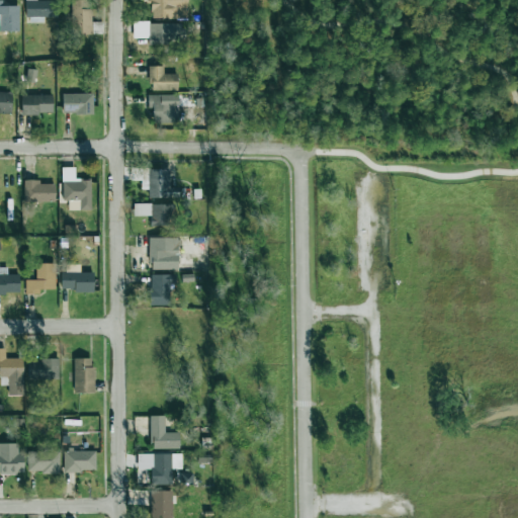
[(0,0),(0,31),(19,31),(18,6),(2,6),(2,0),(0,0)]
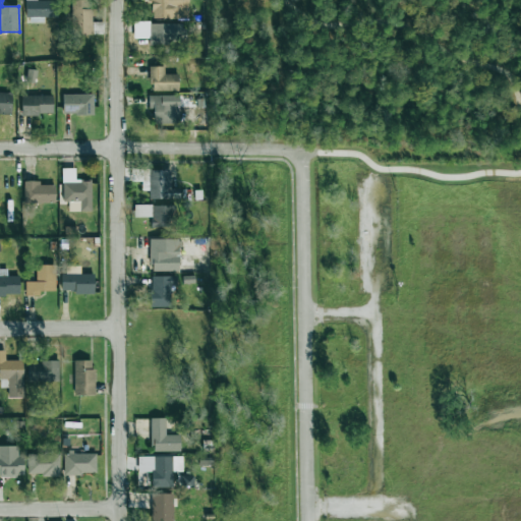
[(24,0),(25,18),(58,17),(57,0),(24,0)]
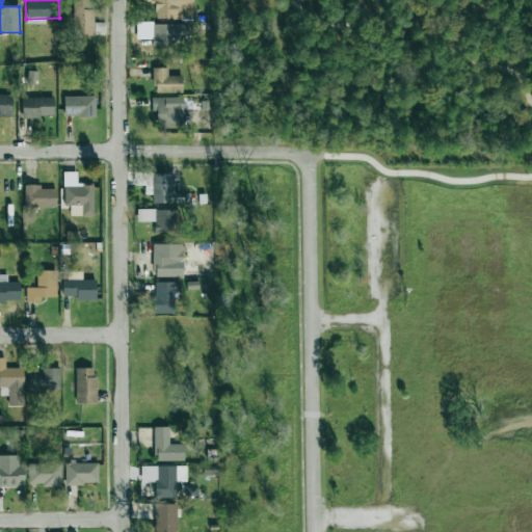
[(106,24),(94,23),(94,0),(74,0),(74,35),(105,35),(106,24)]
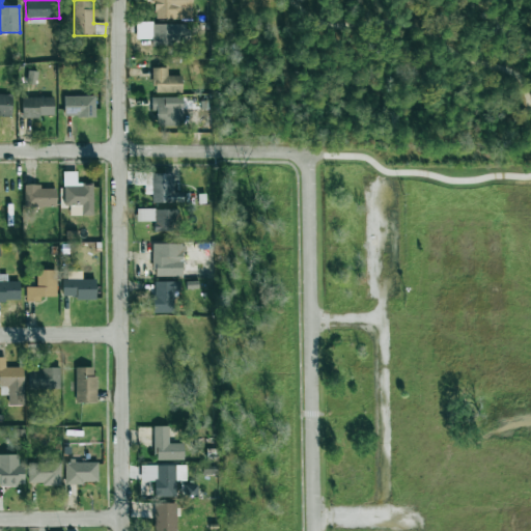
[(193,19),(192,0),(154,0),(155,20),(193,19)]
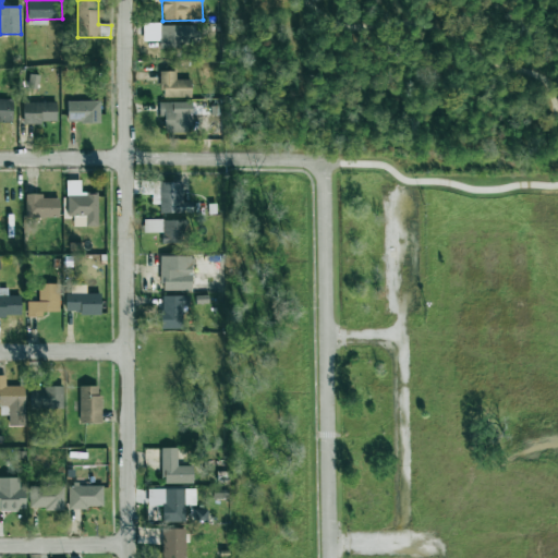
[(195,24),(143,25),(144,40),(159,40),(160,48),(195,47),(195,24)]
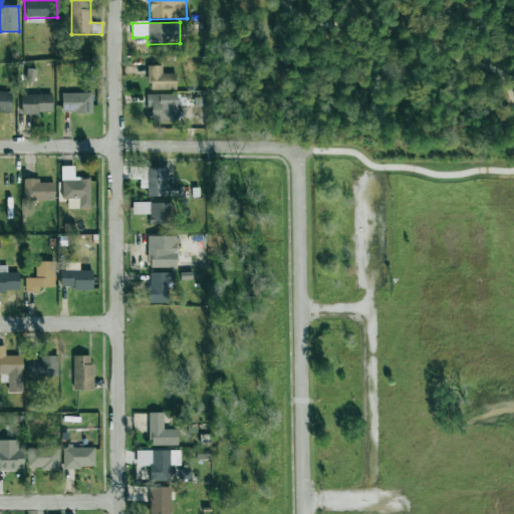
[(162,65),(149,65),(149,89),(176,89),(176,73),(163,73),(162,65)]
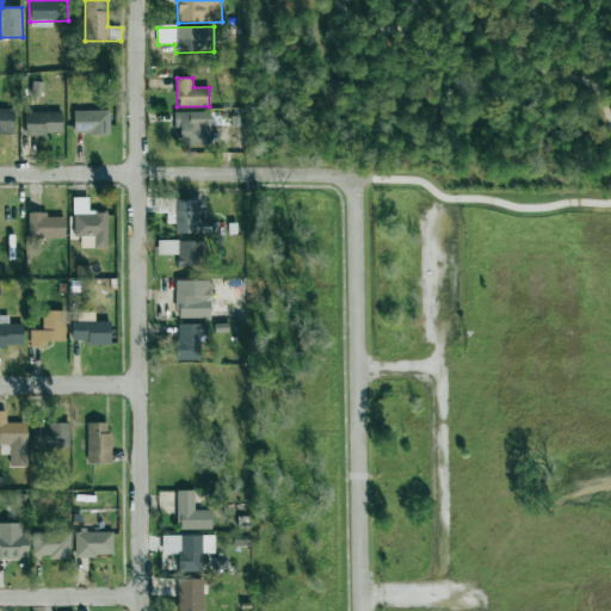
[(0,134),(13,134),(14,109),(0,107),(0,134)]
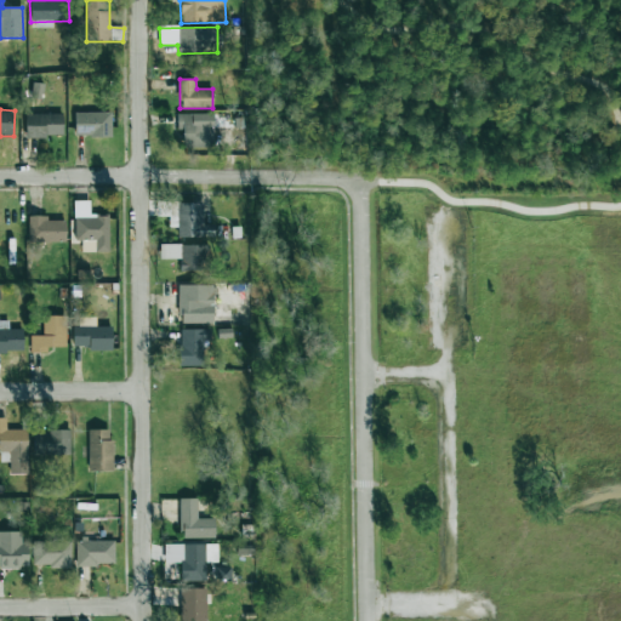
[(112,137),(112,112),(75,110),(74,136),(112,137)]
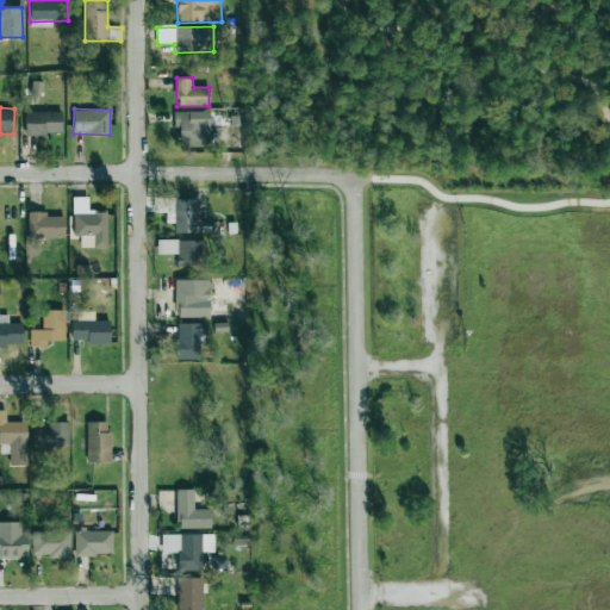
[(25,135),(62,134),(61,111),(25,112),(25,135)]
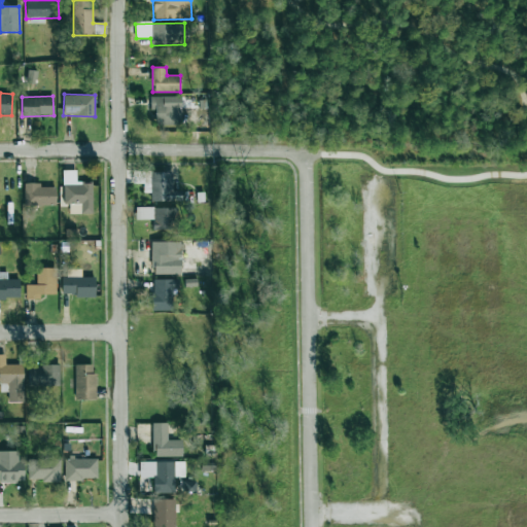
[(181,107),(165,107),(165,96),(150,97),(150,109),(155,109),(156,126),(181,125),(181,107)]
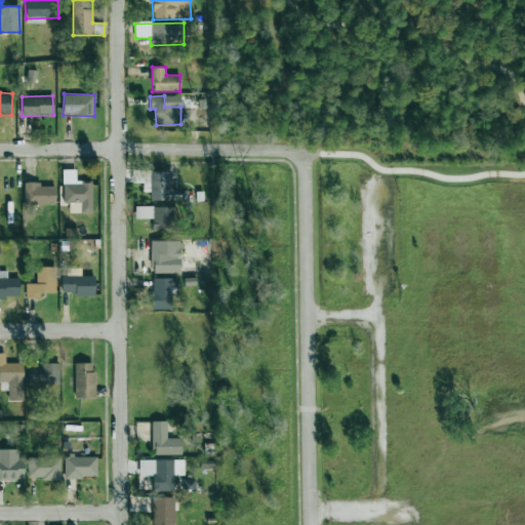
[(91,180),(76,182),(76,169),(63,170),(64,203),(69,203),(69,213),(92,212),(91,180)]
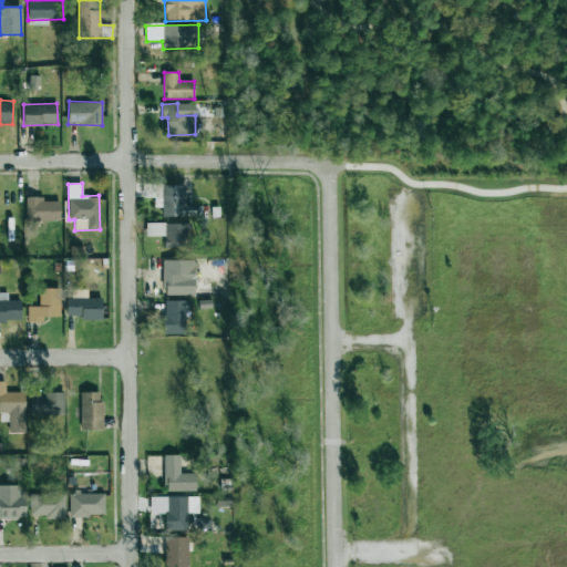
[(162,217),(196,216),(196,205),(186,205),(185,185),(162,185),(162,217)]
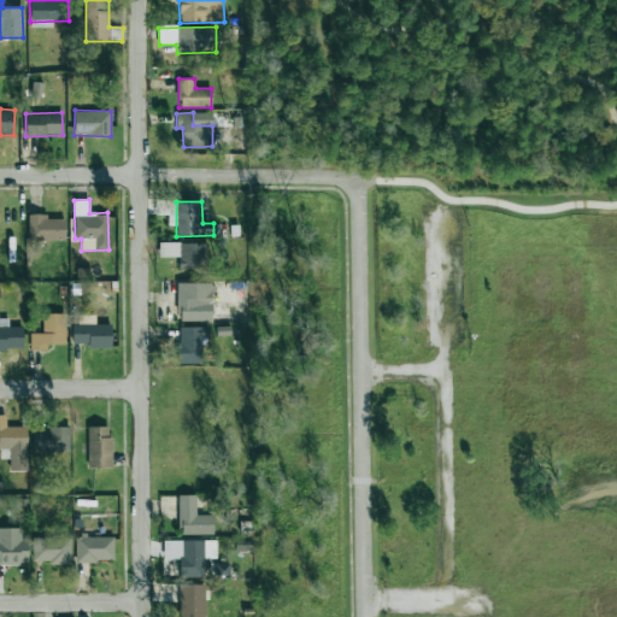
[(48,215),(28,215),(28,240),(65,240),(65,218),(48,218),(48,215)]
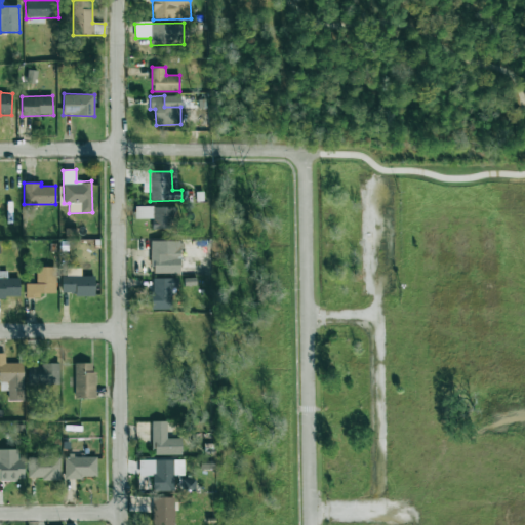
[(175,206),(134,207),(135,218),(153,218),(153,229),(175,229),(175,206)]
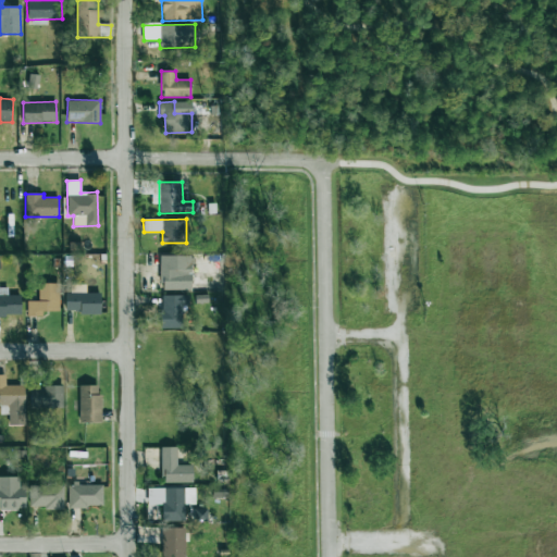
[(192,289),(190,256),(160,256),(160,289),(192,289)]
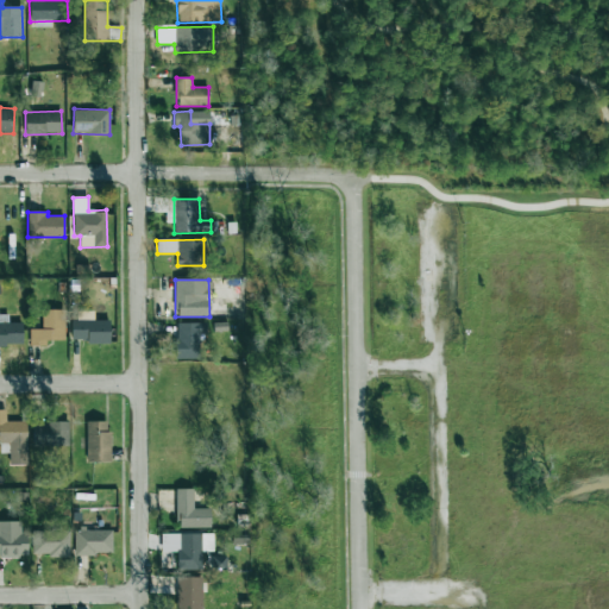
[(64,309),(42,311),(42,328),(29,330),(29,346),(46,345),(46,340),(64,340),(64,309)]
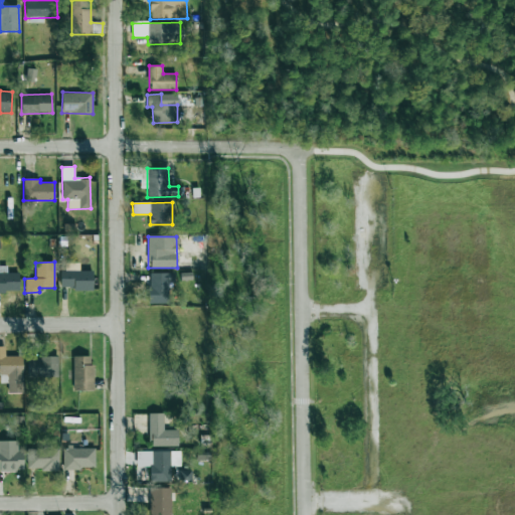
[(19,274),(7,273),(7,266),(0,266),(0,291),(18,292),(19,274)]
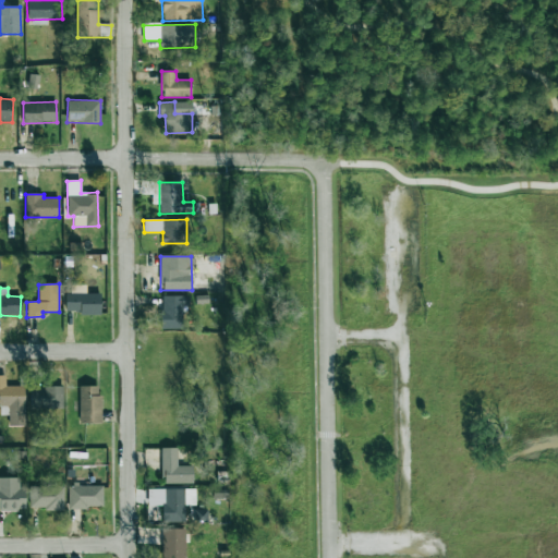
[(100,293),(65,293),(64,313),(100,314),(100,293)]
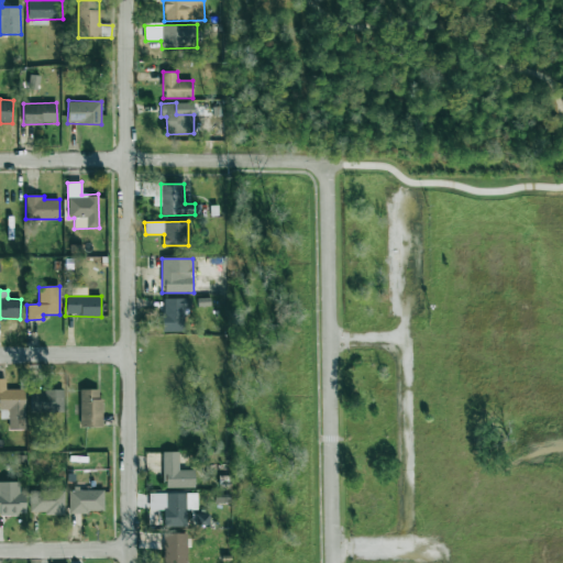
[(185,331),(185,308),(190,308),(190,298),(163,299),(163,332),(185,331)]
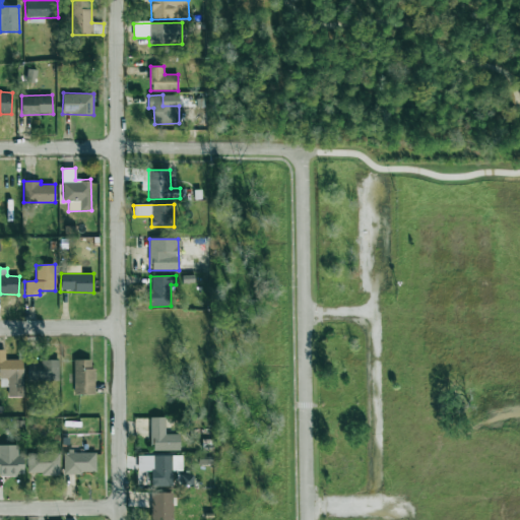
[(23,360),(5,360),(5,350),(0,349),(0,379),(0,387),(8,387),(8,397),(23,397),(23,360)]
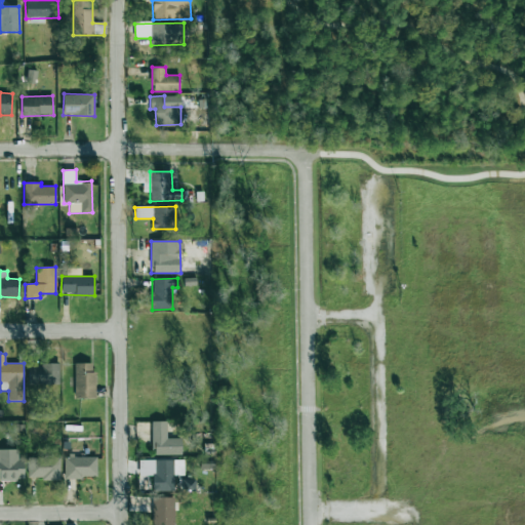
[(95,398),(94,363),(74,363),(75,399),(95,398)]
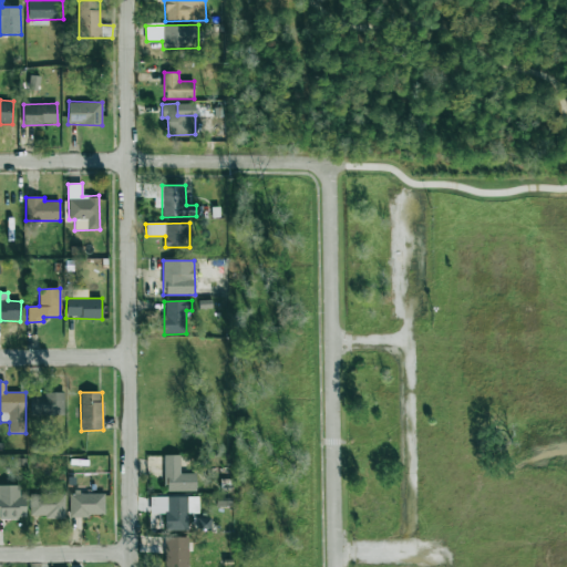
[(64,393),(30,394),(31,415),(64,414),(64,393)]
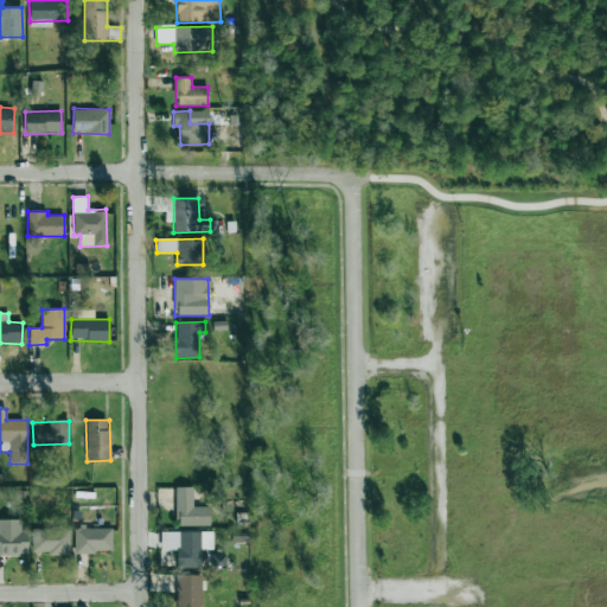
[(192,487),(176,487),(177,526),(210,525),(210,506),(193,506),(192,487)]
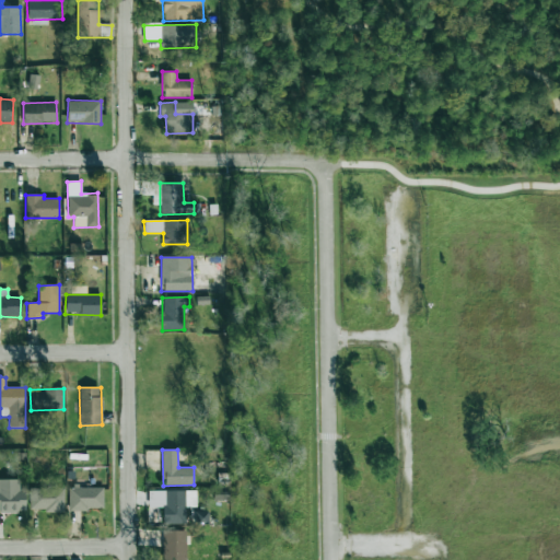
[(20,479),(0,479),(0,511),(25,511),(25,487),(20,487),(20,479)]
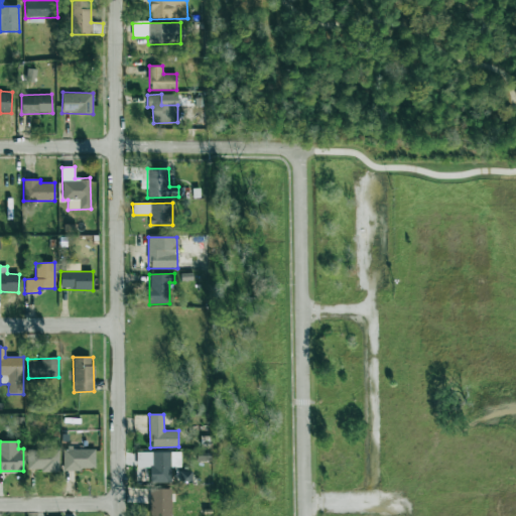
[(96,448),(62,449),(63,471),(96,470),(96,448)]
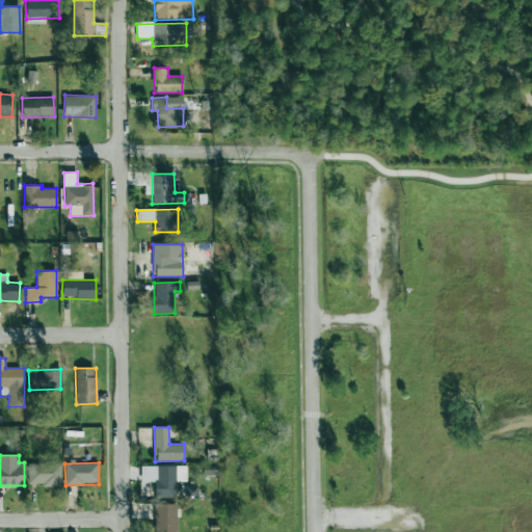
[(61,485),(60,463),(28,463),(28,485),(61,485)]
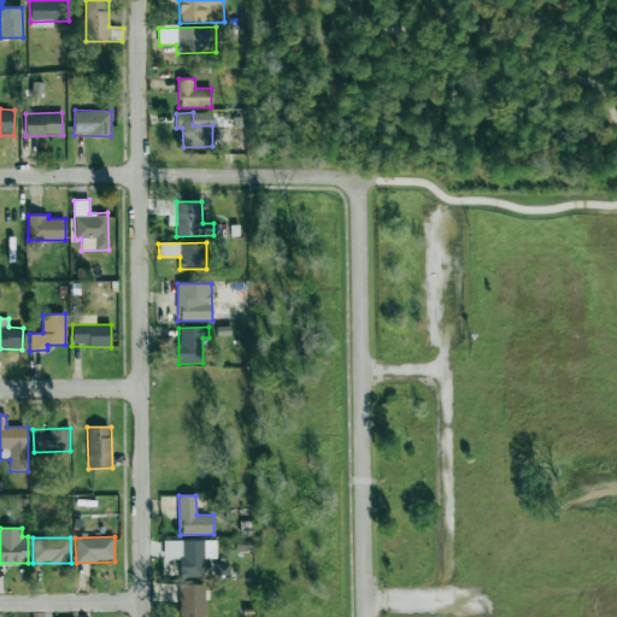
[(216,540),(163,541),(163,558),(178,558),(180,577),(205,577),(204,558),(216,558),(216,540)]
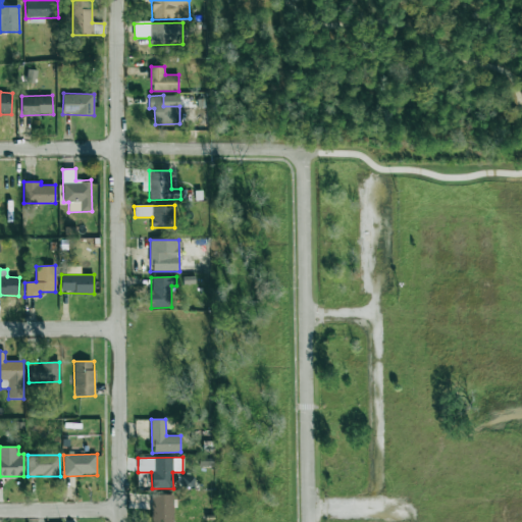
[(195,476),(183,476),(183,488),(194,489),(195,476)]
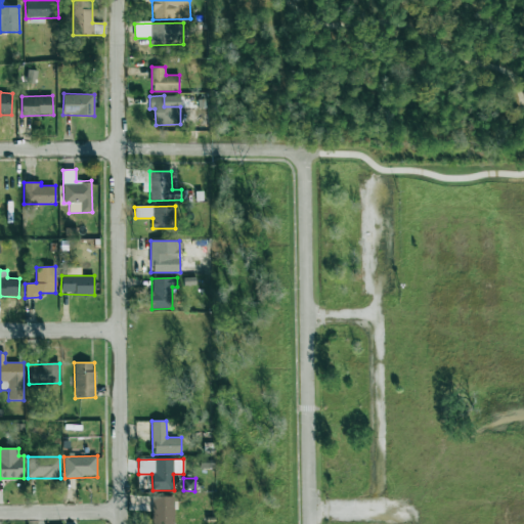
[(173,523),(174,496),(153,496),(151,523),(173,523)]
